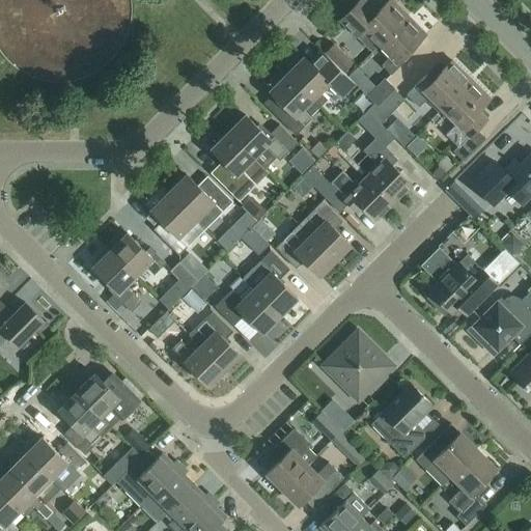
[(371,51),(378,45),(408,16),(391,0),(387,0),(378,9),(367,0),(358,0),(338,21),(344,26),(345,25),(361,39),(371,51)]
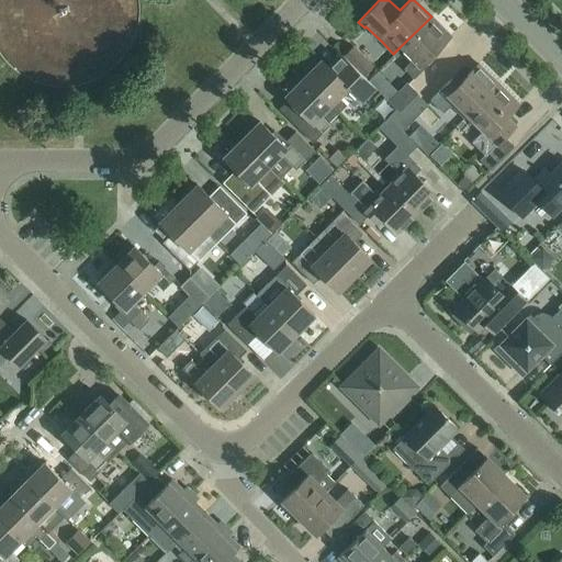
[(431,17),(400,47),(412,59),(403,68),(413,78),(433,58),(429,56),(450,35),(431,17)]
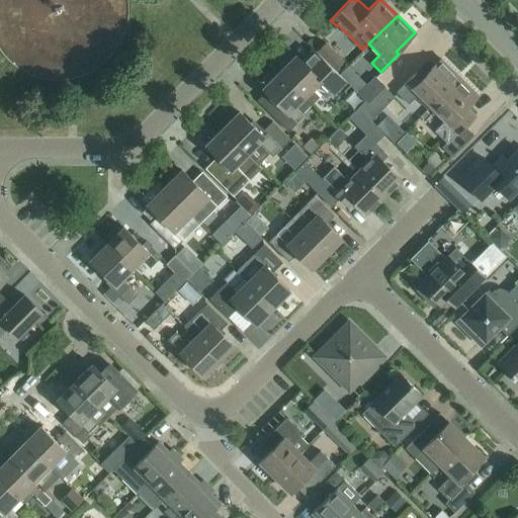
[(334,69),(343,60),(325,42),(316,51),(334,69)]
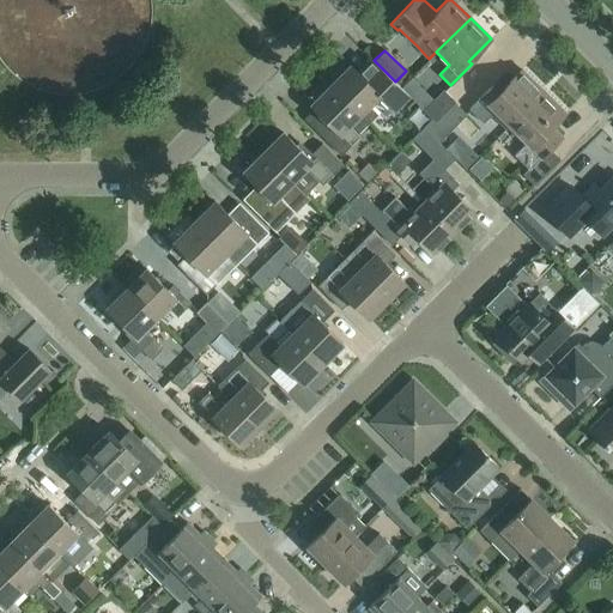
[(384,119),(405,99),(365,60),(354,70),(350,65),(346,68),(343,64),(329,77),(333,82),(331,85),(368,122),(378,113),(384,119)]
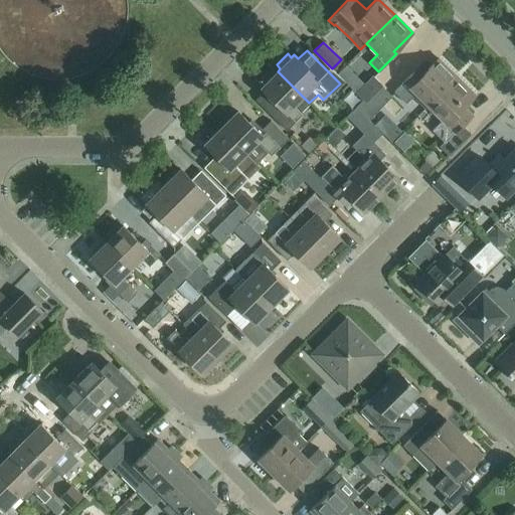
[(427,105),(456,76),(438,58),(419,76),(413,71),(393,92),(405,103),(415,93),(427,105)]
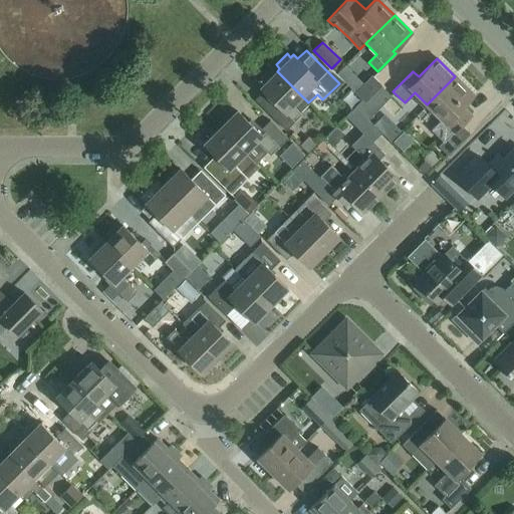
[(308,102),(277,71),(260,87),(276,103),(268,111),(285,130),(301,113),(299,111),(308,102)]
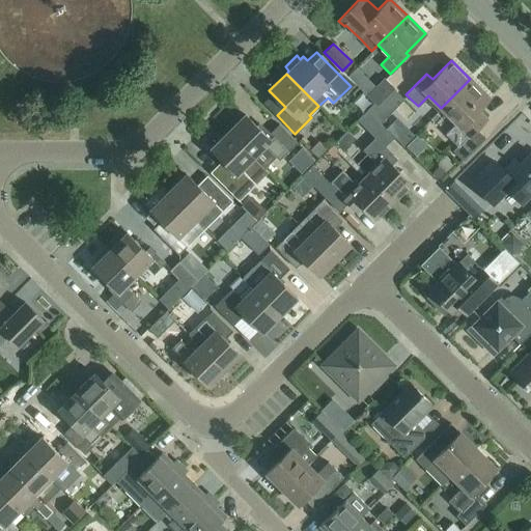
[(376,105),(394,87),(384,77),(366,94),(373,103),(374,103),(376,105)]
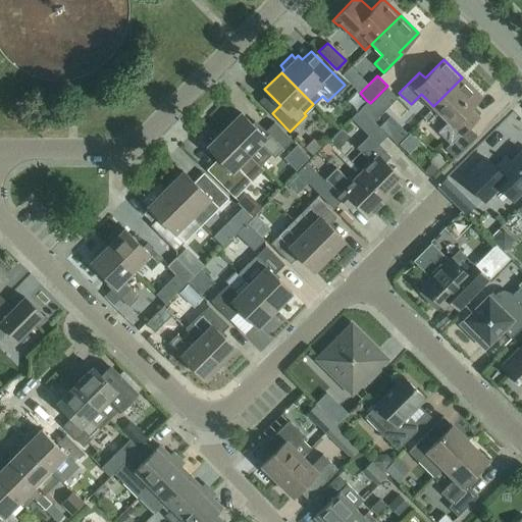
[(462,77),(433,106),(448,120),(437,131),(450,143),(445,148),(455,157),(476,136),(468,126),(470,123),(462,115),(481,96),(462,77)]
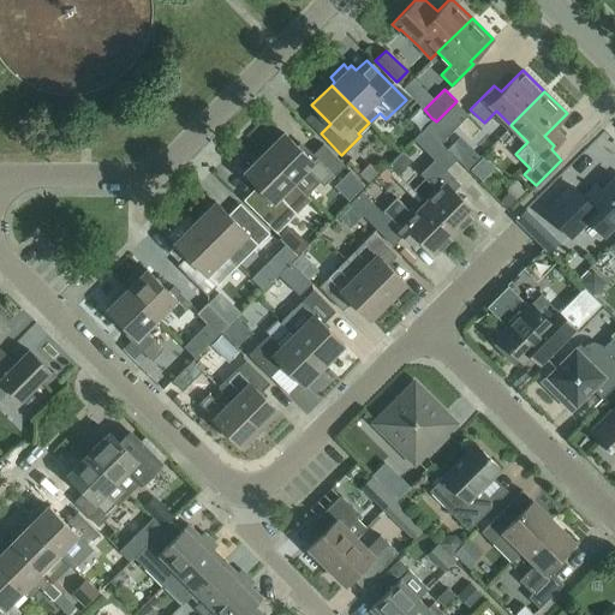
[(458,103),(457,101),(436,121),(434,119),(433,119),(424,127),(440,143),(469,114),(458,103)]
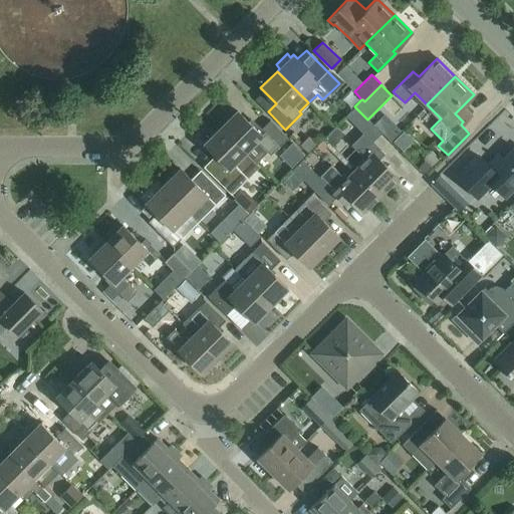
[(354,169),(380,195),(398,178),(378,159),(384,154),(367,137),(376,127),(371,123),(367,119),(354,106),(345,115),(362,133),(350,145),(364,159),(354,169)]
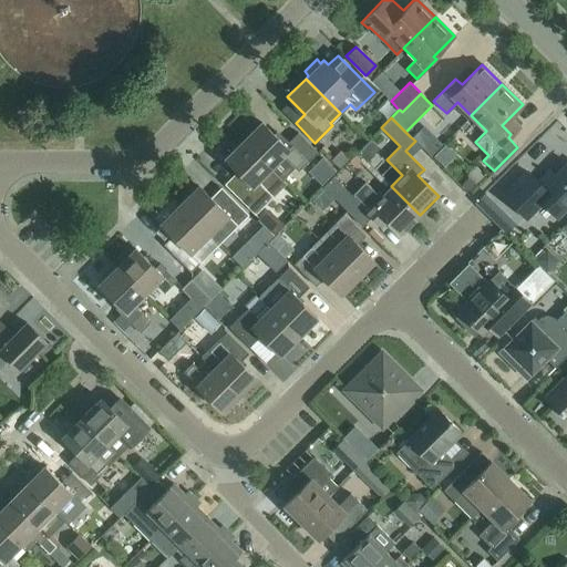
[(261,122),(243,141),(270,167),(282,181),(284,179),(282,178),(294,167),(298,172),(317,152),(297,132),(288,142),(285,137),(280,141),(261,122)]
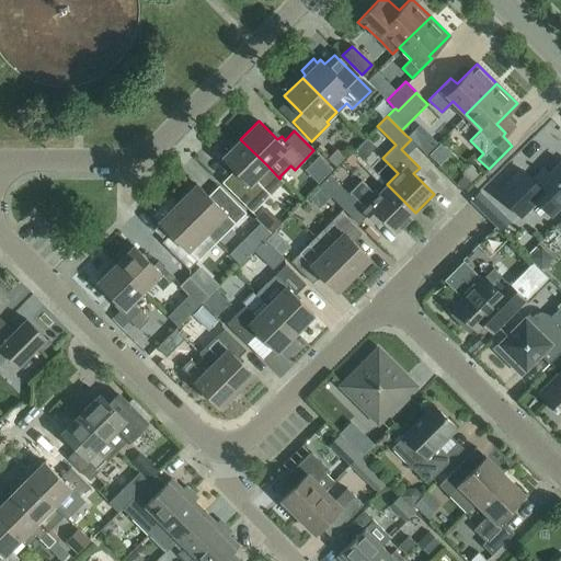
[(418,123),(405,135),(411,139),(416,146),(425,155),(427,152),(437,142),(418,123)]
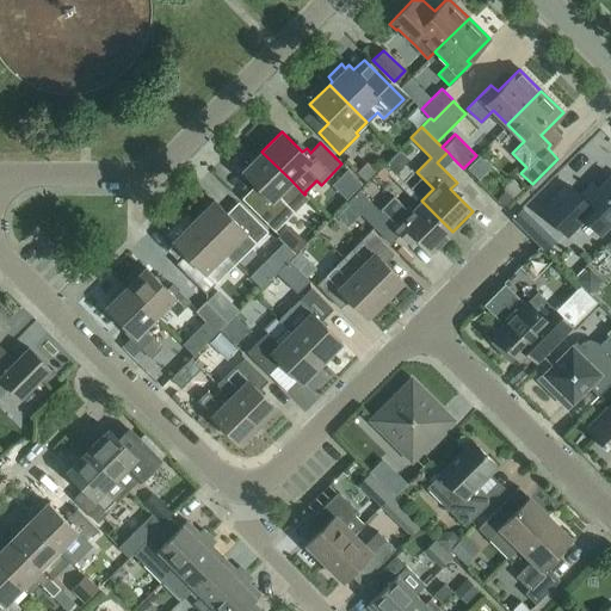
[(291,180),(261,152),(242,171),(263,191),(250,205),(275,230),(295,211),(291,208),(304,195),(291,180)]
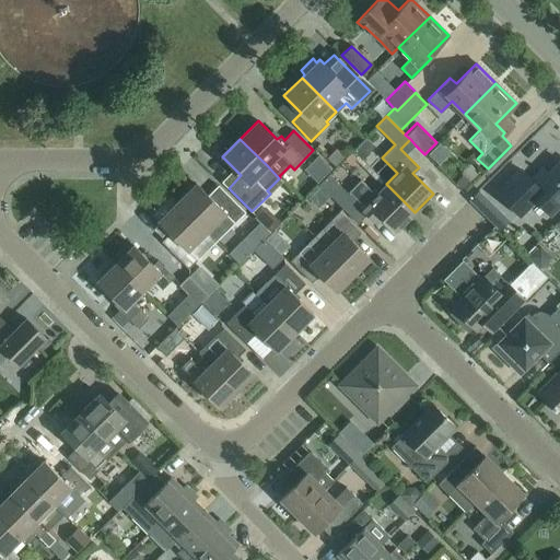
[(497,193),(520,216),(536,199),(550,213),(559,202),(559,159),(538,182),(533,176),(529,179),(520,168),(497,193)]
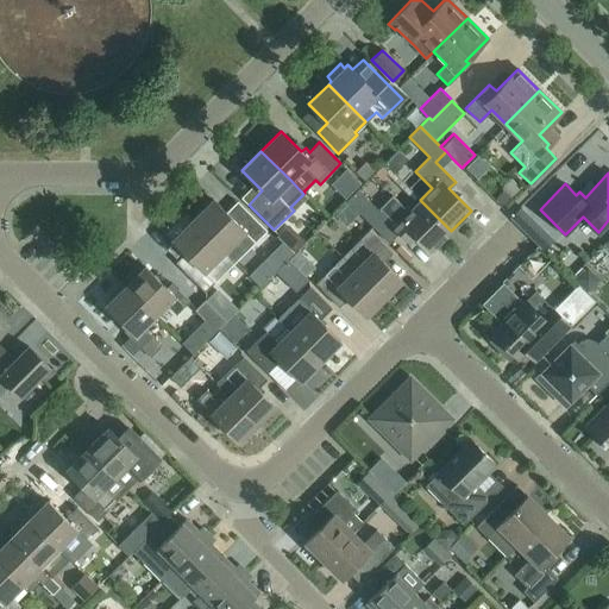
[(357,189),(346,200),(389,243),(399,232),(402,236),(408,228),(431,250),(451,231),(420,200),(408,212),(391,195),(377,209),(357,189)]
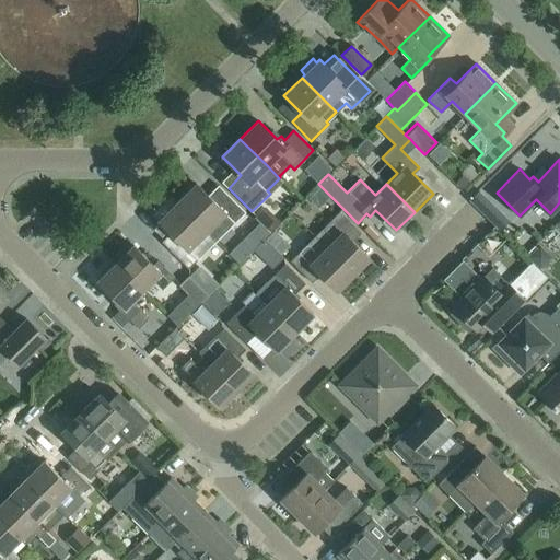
[(177,201),(206,231),(216,241),(245,211),(224,190),(213,201),(196,183),(177,201)]
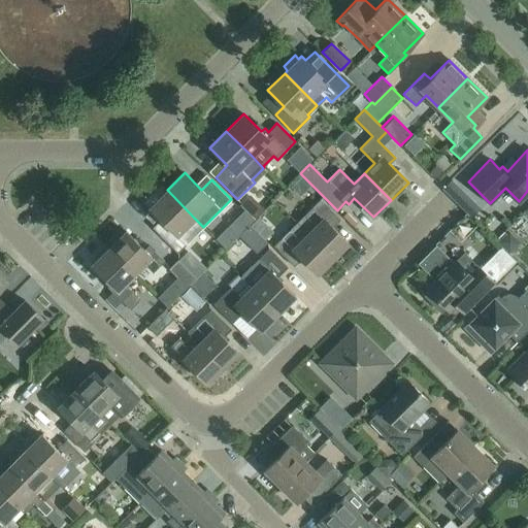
[(291,187),(303,201),(315,193),(302,177),(291,187)]
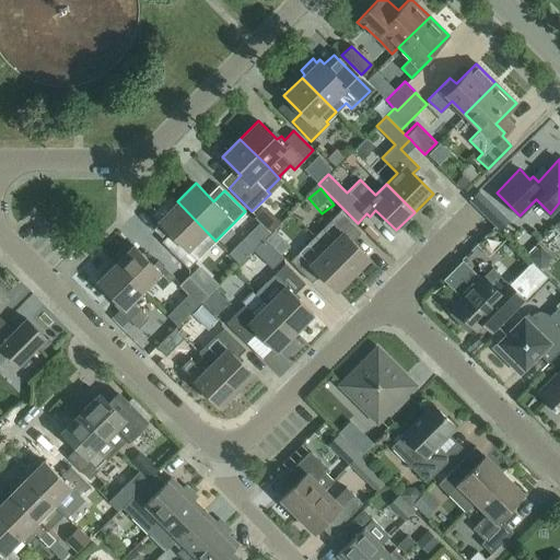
[(479,190),(478,189),(469,198),(469,199),(468,199),(469,200),(479,210),(490,221),(499,212),(500,211),(479,190)]
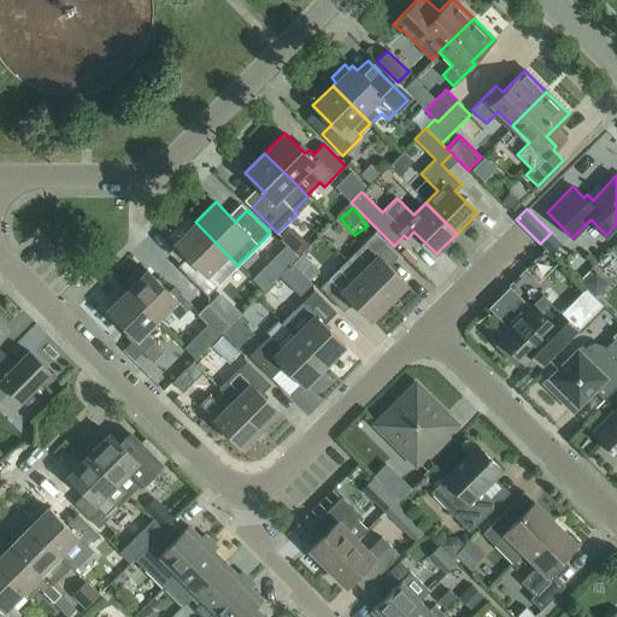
[(217,285),(238,265),(227,254),(195,222),(175,242),(188,257),(194,262),(183,272),(207,295),(217,285)]
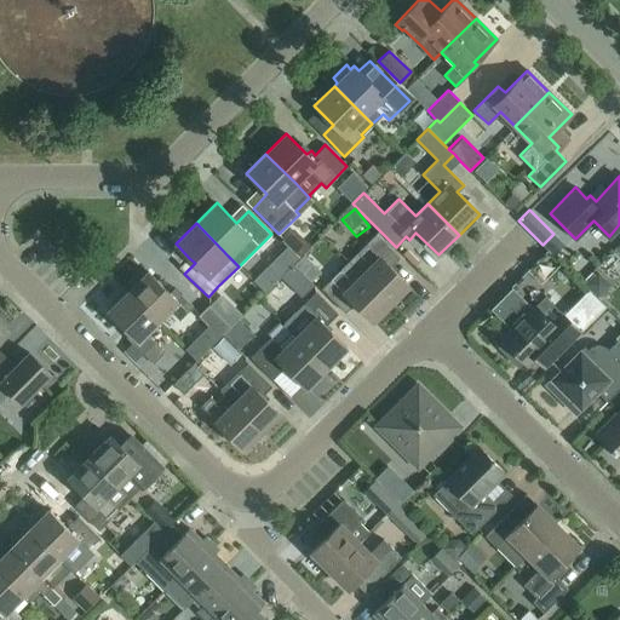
[(348,260),(390,303),(408,285),(390,267),(400,257),(375,234),(348,260)]
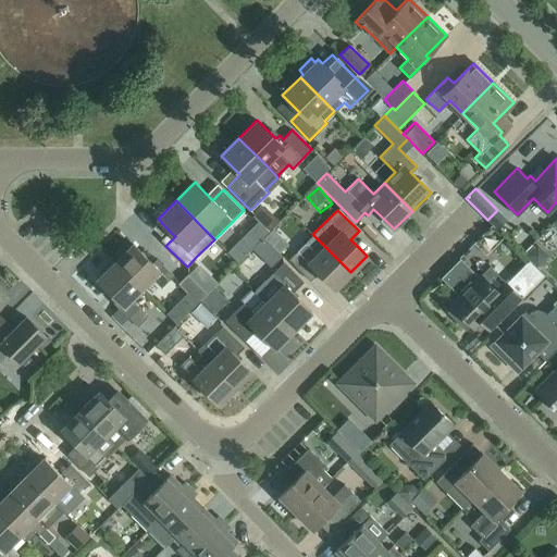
[(500,260),(512,247),(493,227),(481,239),(500,260)]
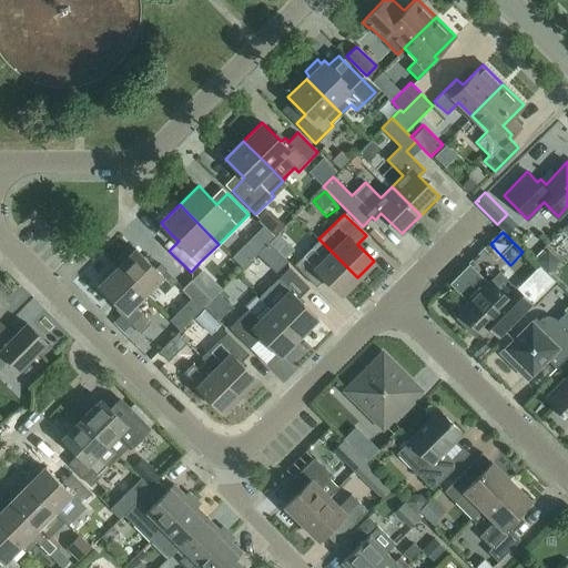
[(357,277),(318,239),(294,264),(315,286),(324,277),(341,294),(357,277)]
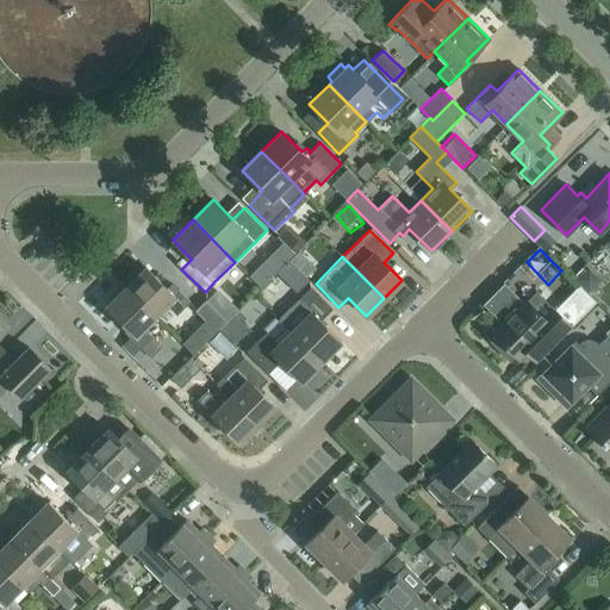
[(277,271),(275,272),(296,292),(307,280),(305,278),(288,261),(287,260),(277,271)]
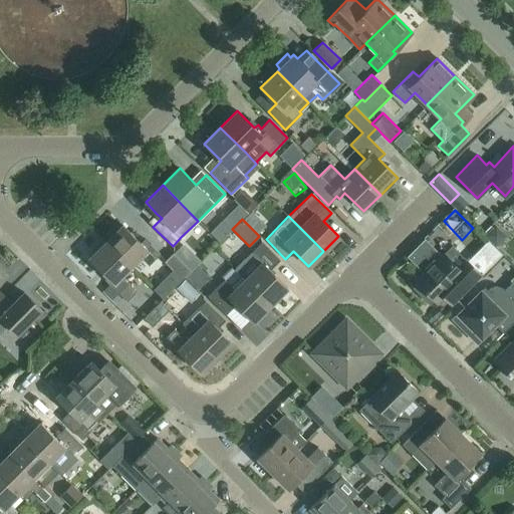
[(105,241),(131,266),(140,257),(149,265),(160,254),(145,238),(140,242),(122,225),(105,241)]
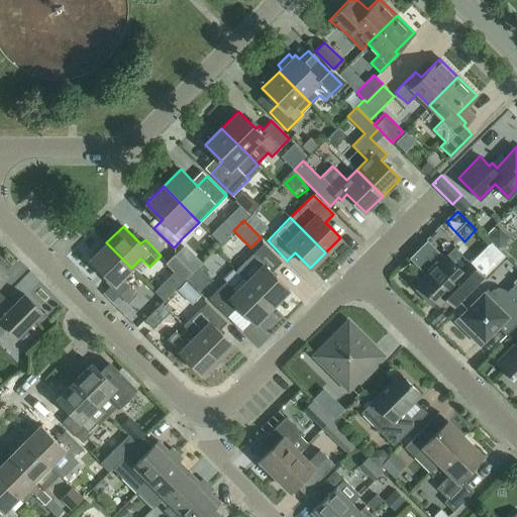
[(444,256),(426,239),(409,257),(426,275),(444,256)]
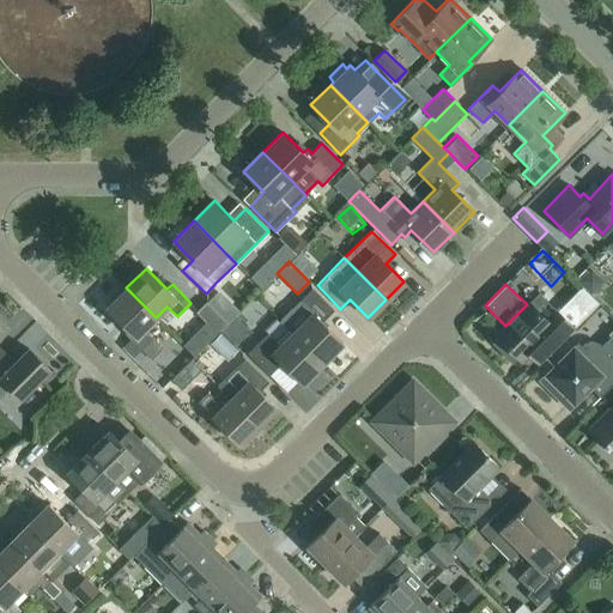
[(589,314),(600,303),(582,286),(572,297),(589,314)]
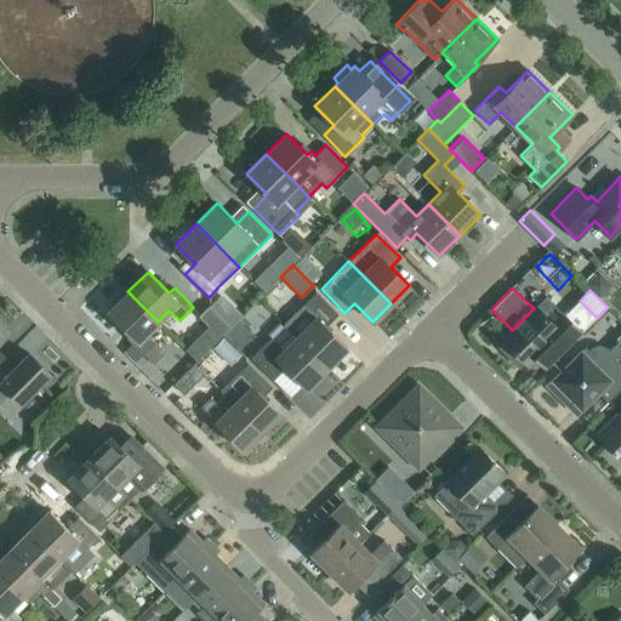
[(158,322),(127,291),(108,312),(129,332),(125,336),(153,363),(165,351),(147,332),(158,322)]
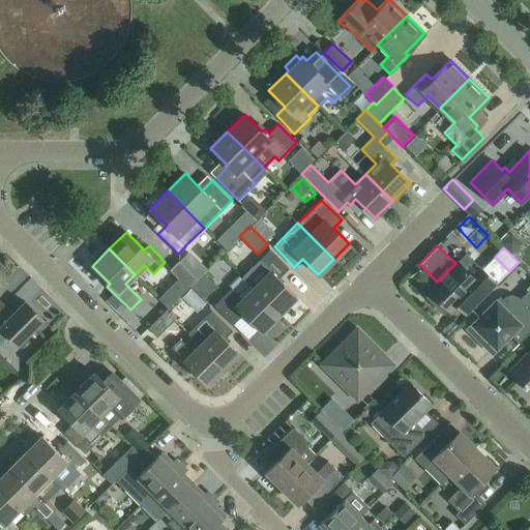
[(252,288),(278,314),(296,296),(277,278),(288,268),(269,248),(252,266),(262,277),(252,288)]
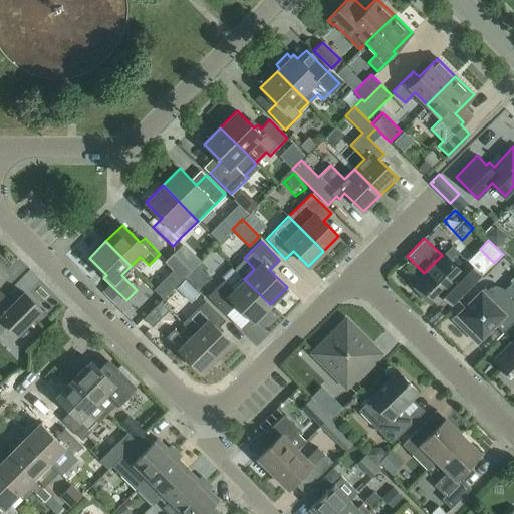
[(182,279),(191,270),(173,252),(164,261),(182,279)]
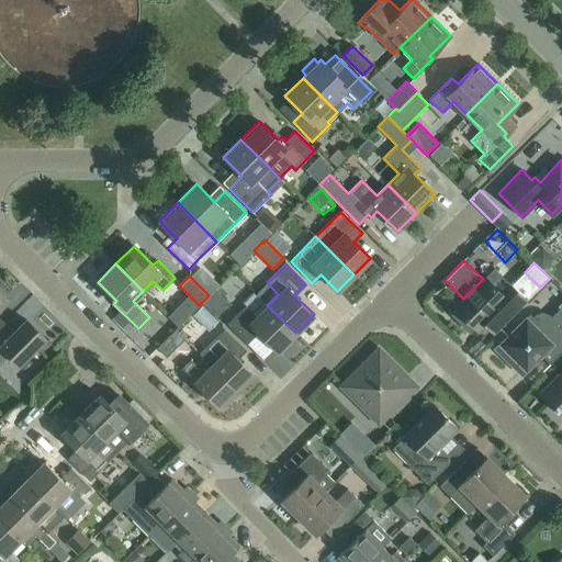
[(486,318),(497,329),(526,300),(507,281),(498,291),(484,277),(483,279),(463,299),(454,307),(476,329),(486,318)]
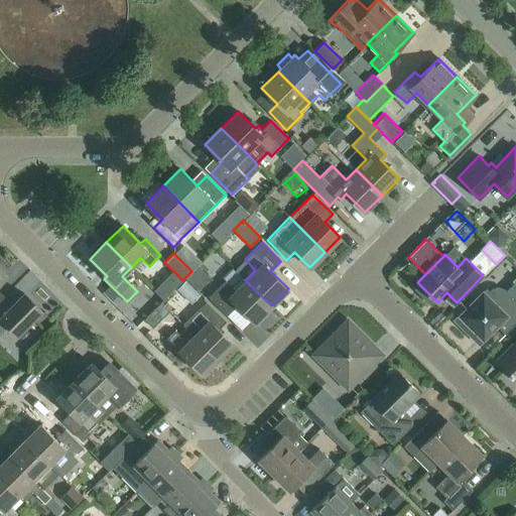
[(271,305),(245,280),(241,275),(231,285),(225,280),(208,297),(226,315),(237,305),(254,323),(271,305)]
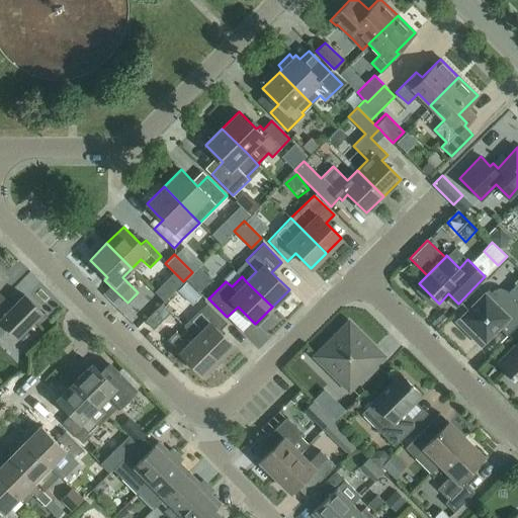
[(200,294),(186,281),(177,290),(191,304),(200,294)]
